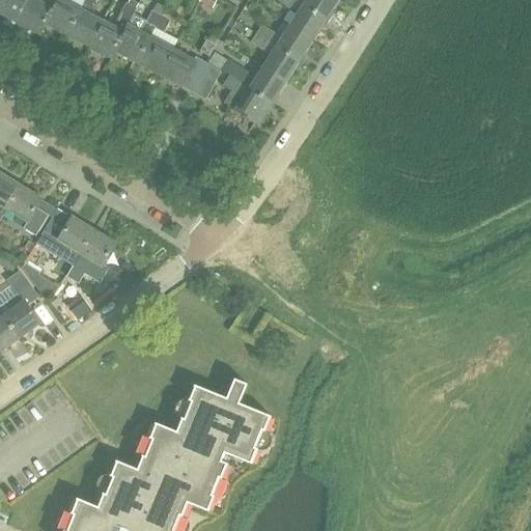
[(0,0),(0,14),(17,22),(28,0),(0,0)]
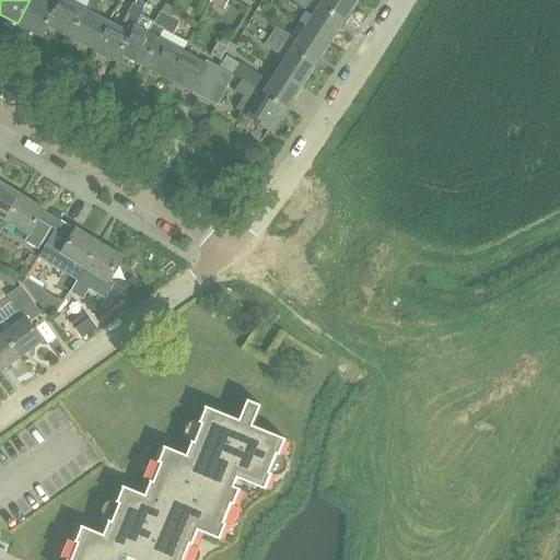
[(30,0),(18,23),(42,36),(48,25),(47,25),(60,0),(30,0)]
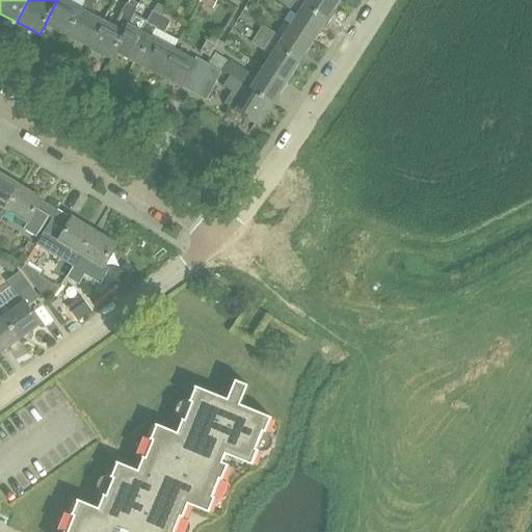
[(57,0),(45,24),(46,24),(68,35),(82,8),(67,0),(57,0)]
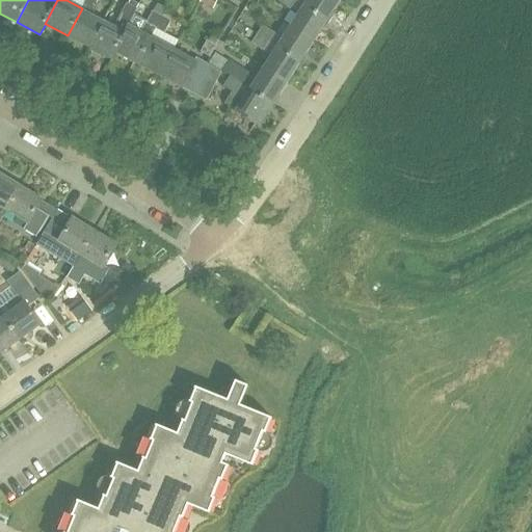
[(82,8),(68,35),(89,47),(104,20),(91,14),(98,0),(86,0),(82,8)]
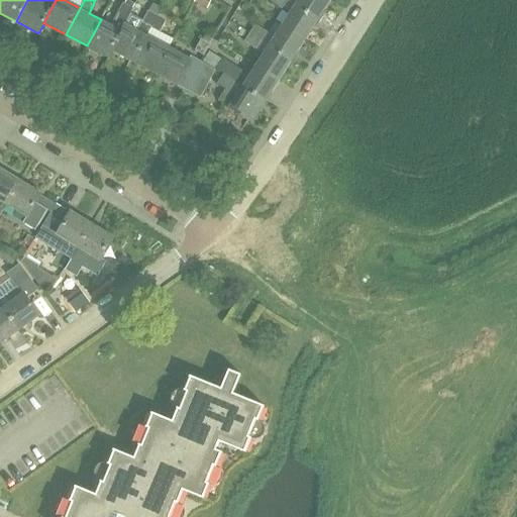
[(318,19),(288,0),(271,0),(271,1),(289,12),(281,24),(305,39),(318,19)]
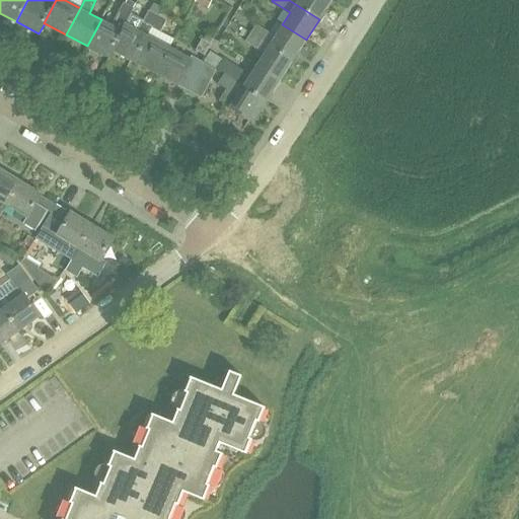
[(289,0),(319,19),(330,0),(289,0)]
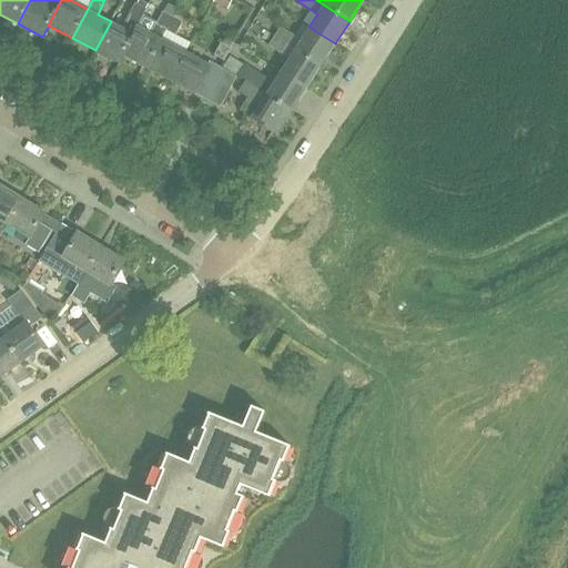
[(111,21),(95,50),(121,64),(125,56),(123,56),(135,34),(134,33),(138,26),(139,27),(143,16),(146,9),(135,2),(123,28),(111,21)]
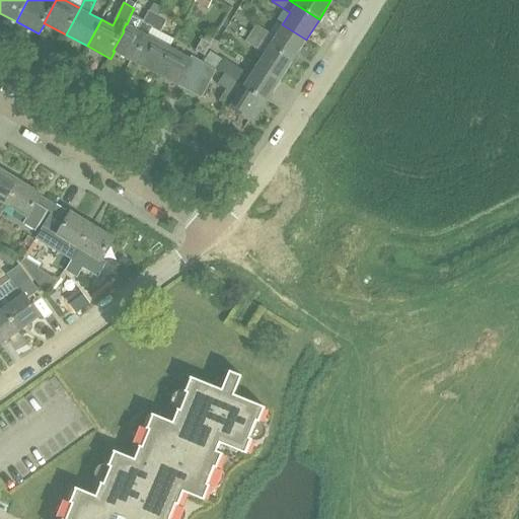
[(134,61),(157,14),(149,10),(143,21),(131,14),(127,24),(126,23),(123,30),(124,31),(113,51),(115,51),(134,61)]
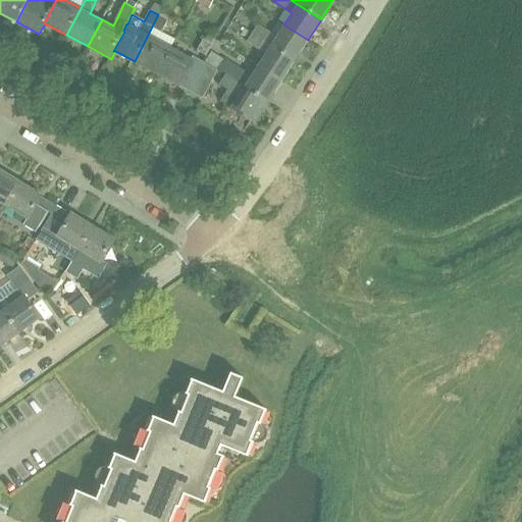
[(158,14),(135,61),(156,73),(170,47),(175,38),(162,32),(168,19),(158,14)]
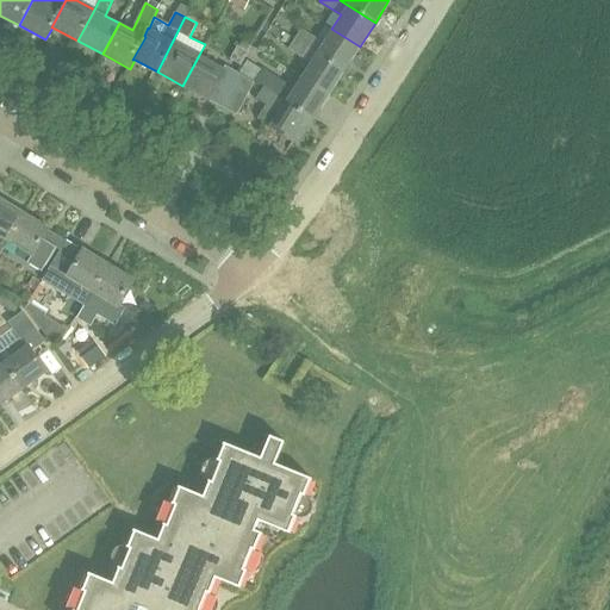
[(302,29),(294,39),(306,47),(317,53),(344,70),(360,47),(331,29),(323,42),(302,29)]
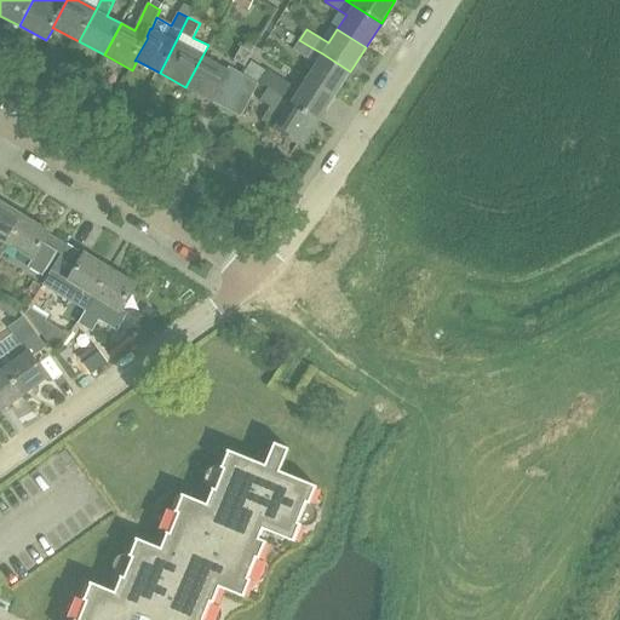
[(293,50),(305,57),(311,47),(299,40),(293,50)]
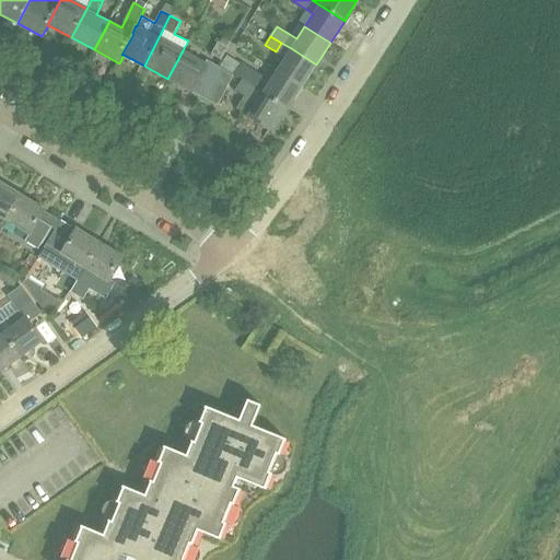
[(222,59),(229,47),(218,42),(211,54),(222,59)]
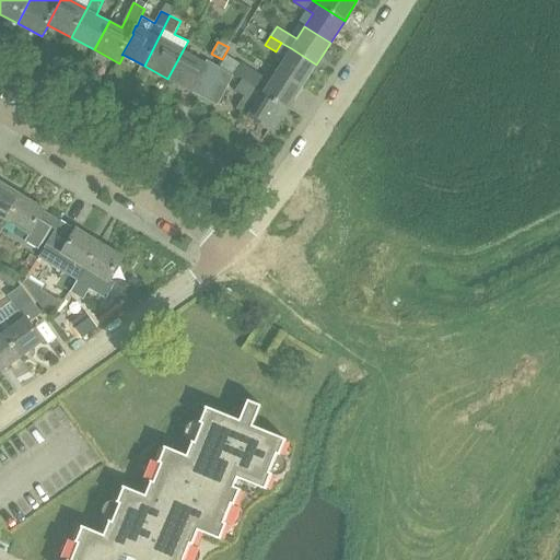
[(302,88),(316,65),(291,48),(277,71),(302,88)]
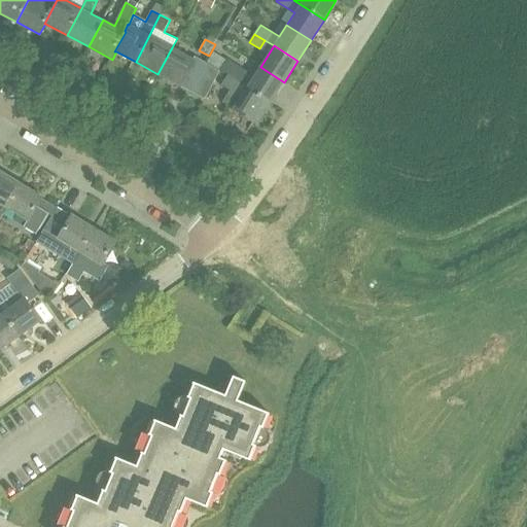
[(172,47),(157,74),(180,86),(195,60),(194,59),(172,47)]
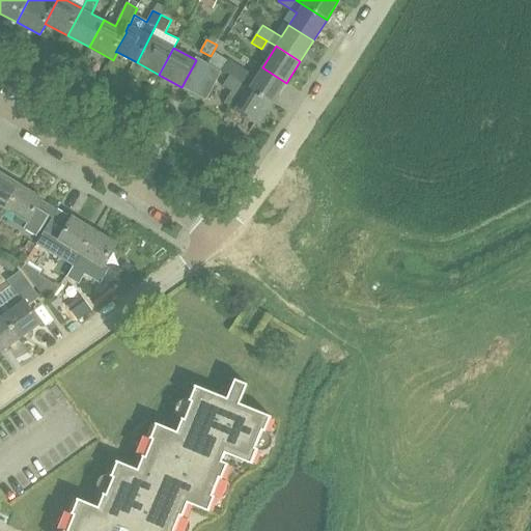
[(227,62),(214,54),(208,63),(221,72),(227,62)]
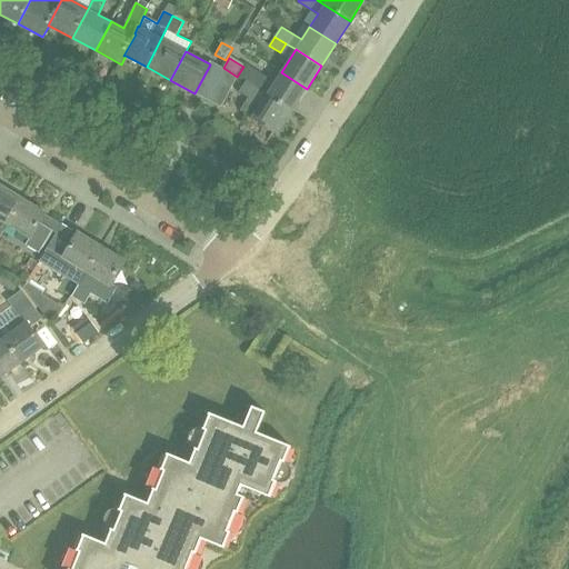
[(210,65),(195,93),(207,100),(225,69),(210,60),(209,63),(210,65)]
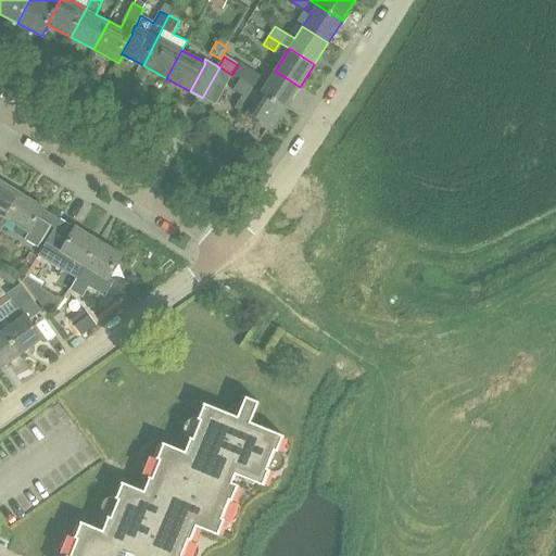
[(219,67),(202,98),(215,104),(231,75),(219,67)]
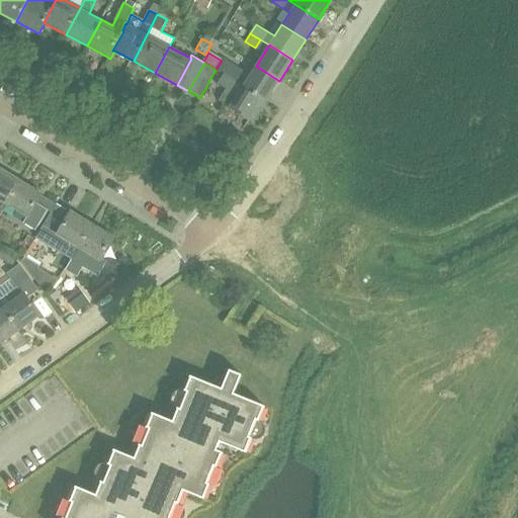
[(256,66),(243,85),(243,86),(266,101),(279,81),(256,66)]
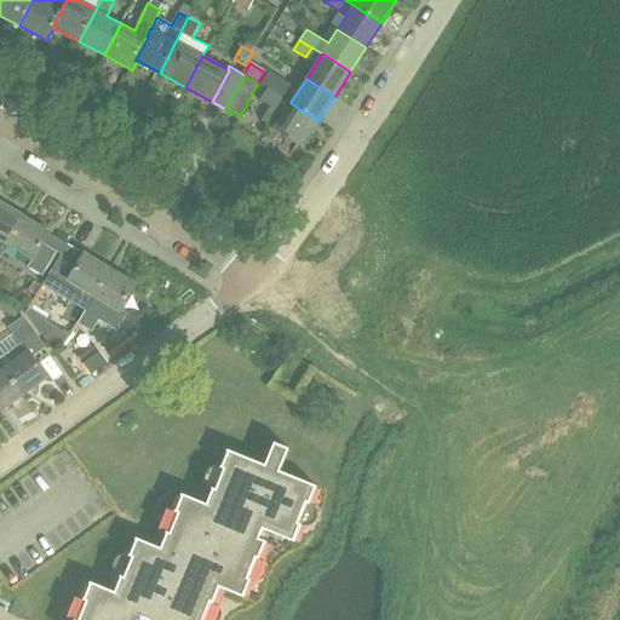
[(262,120),(275,128),(303,145),(319,121),(291,103),(291,102),(268,87),(260,99),(270,107),(262,120)]
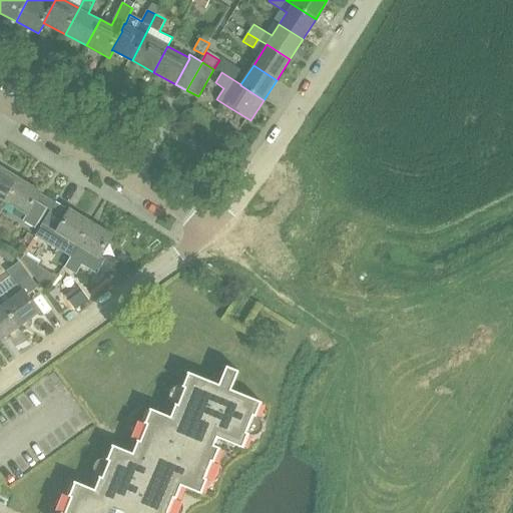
[(0,213),(7,201),(21,178),(0,166),(0,213)]
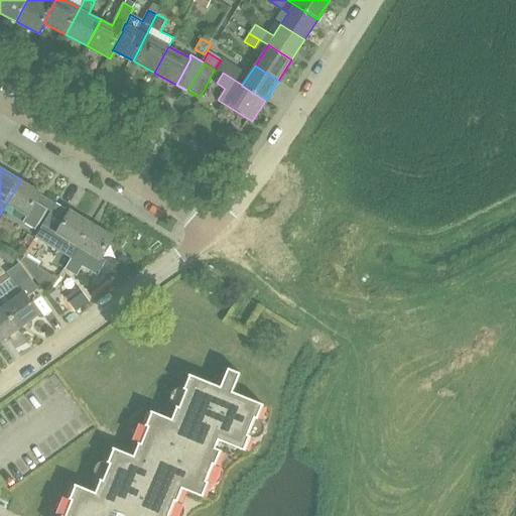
[(51,210),(56,203),(40,194),(41,191),(21,179),(7,203),(27,215),(36,201),(51,210)]
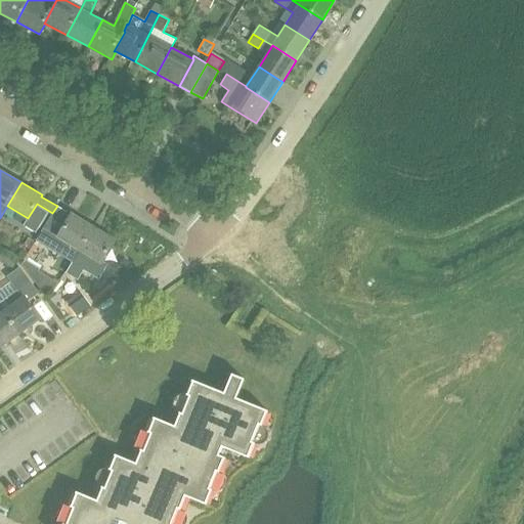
[(72,213),(71,214),(57,206),(52,213),(36,241),(72,262),(93,226),(72,213)]
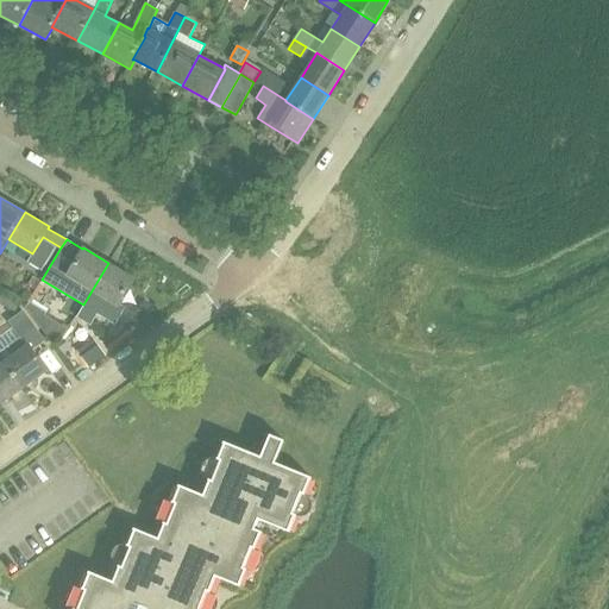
[(108,263),(83,305),(77,316),(90,324),(105,297),(118,306),(135,277),(108,263)]
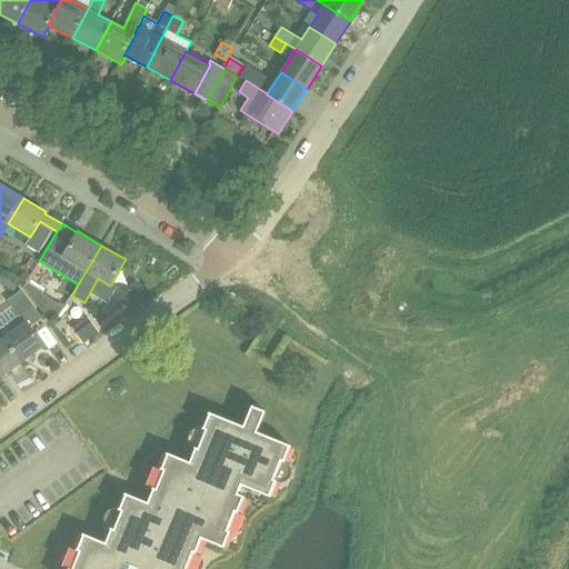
[(13,292),(18,283),(9,279),(6,288),(13,292)]
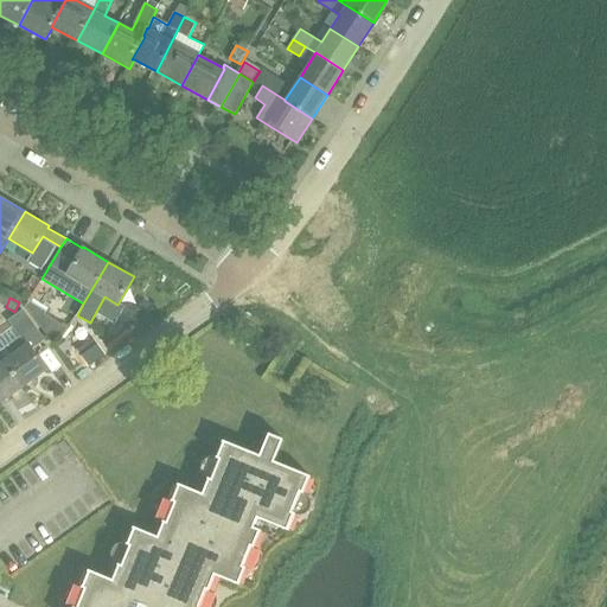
[(45,312),(29,301),(25,306),(38,324),(44,314),(45,312)]
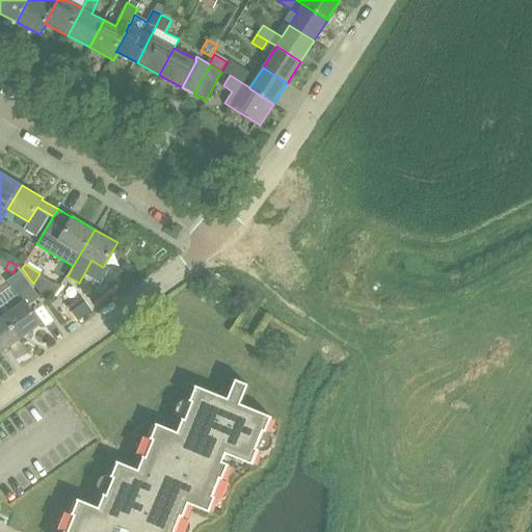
[(25,301),(28,307),(40,298),(20,271),(7,281),(11,287),(17,295),(23,302),(25,301)]
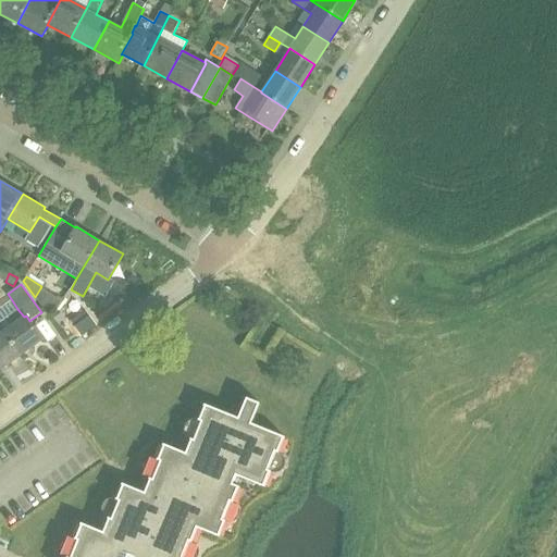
[(0,325),(4,332),(22,355),(42,339),(29,321),(26,316),(24,317),(17,309),(5,318),(0,321),(0,325)]
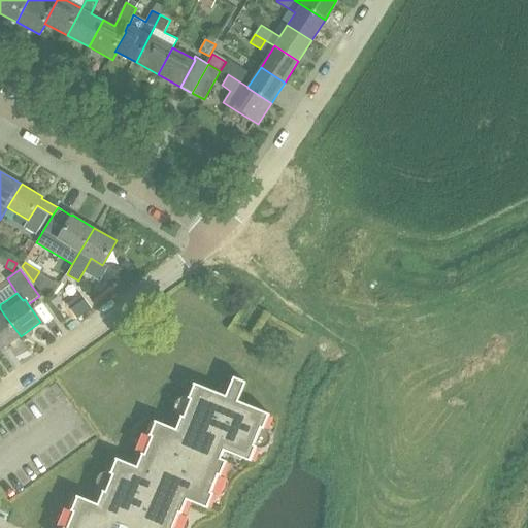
[(47,293),(39,299),(55,321),(63,315),(47,293)]
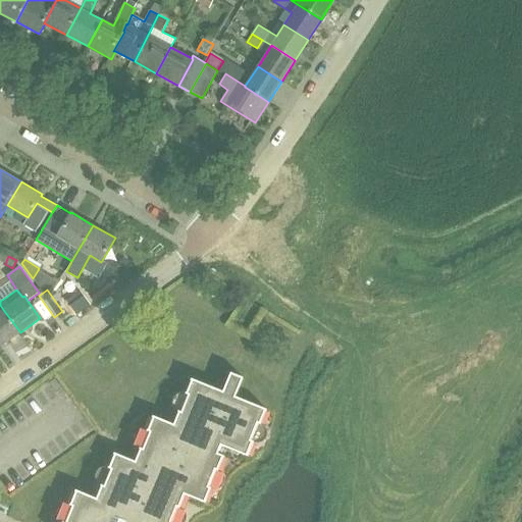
[(80,292),(66,301),(76,314),(90,305),(80,292)]
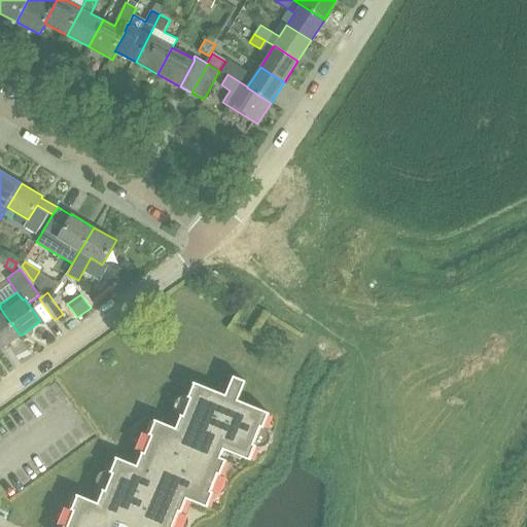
[(0,349),(0,350),(21,336),(4,314),(0,316),(0,349)]
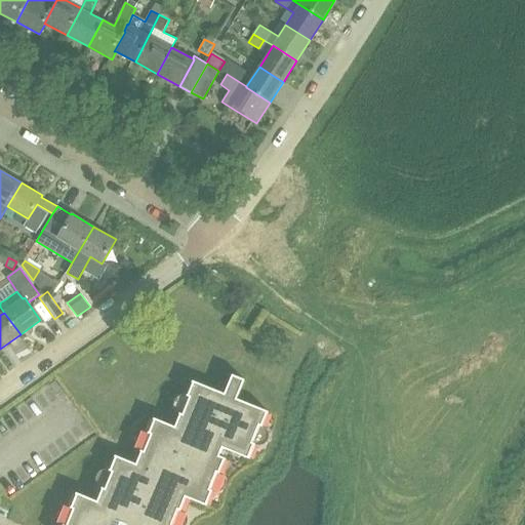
[(175,524),(182,512),(187,498),(208,507),(209,505),(215,488),(223,471),(227,459),(220,457),(224,449),(250,460),(256,445),(264,429),(270,413),(238,400),(246,381),(234,376),(226,395),(194,381),(194,384),(195,384),(188,399),(182,416),(176,428),(155,419),(155,420),(156,420),(154,425),(148,441),(140,457),(137,465),(117,456),(116,457),(117,458),(113,467),(106,484),(99,499),(98,502),(78,493),(71,509),(66,522),(64,524),(175,524)]
